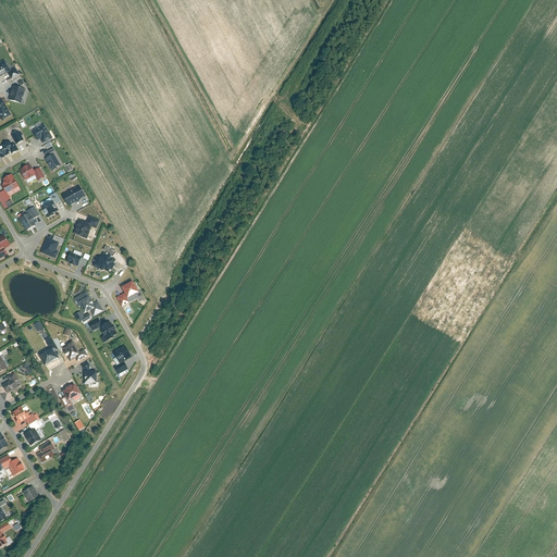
[(4,61),(0,63),(0,76),(8,73),(11,79),(19,75),(15,69),(10,72),(4,61)]
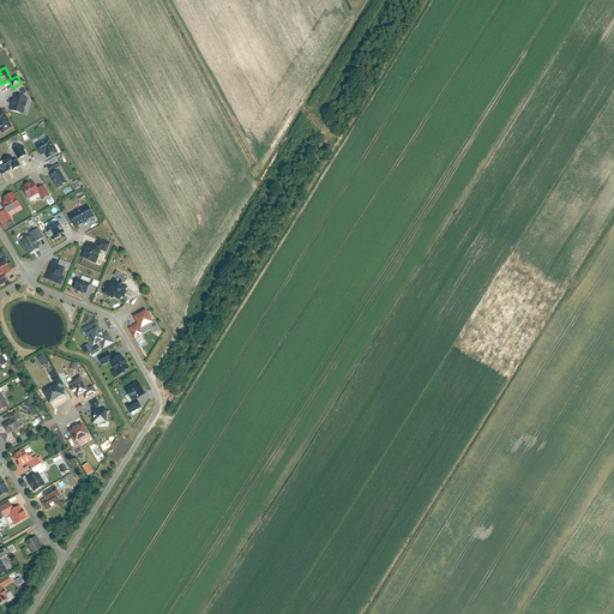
[(26,98),(13,95),(10,112),(23,114),(26,98)]
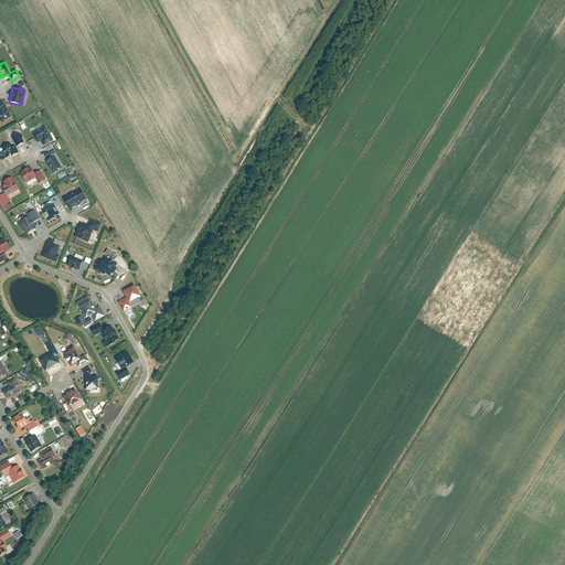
[(2,103),(0,103),(0,119),(1,123),(8,118),(12,117),(2,103)]
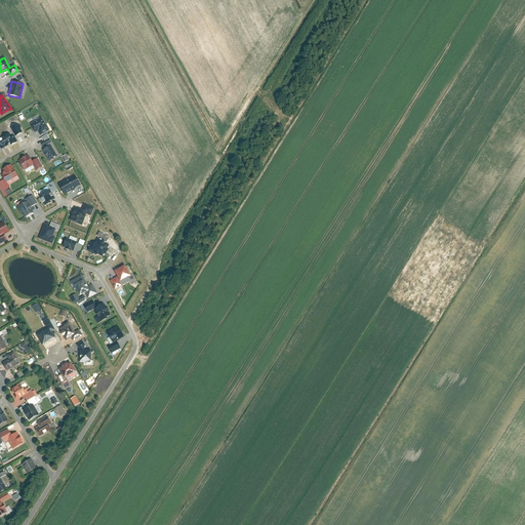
[(42,118),(29,125),(34,132),(37,130),(39,134),(48,129),(42,118)]
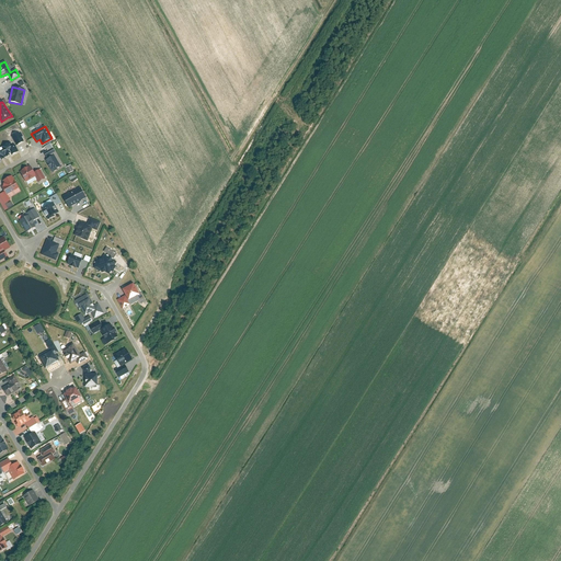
[(19,132),(11,136),(16,146),(24,141),(19,132)]
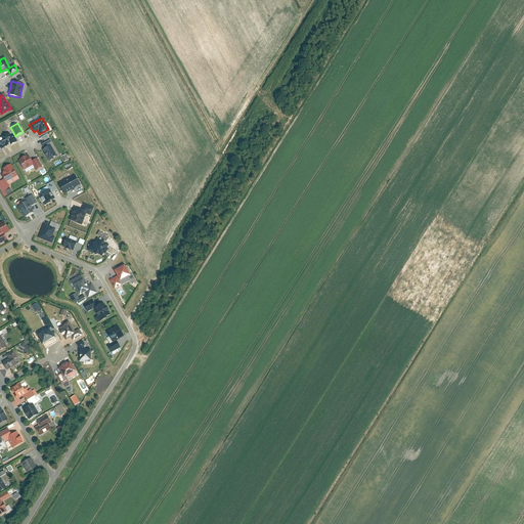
[(9,133),(0,138),(5,146),(10,143),(11,145),(17,141),(13,135),(11,136),(9,133)]
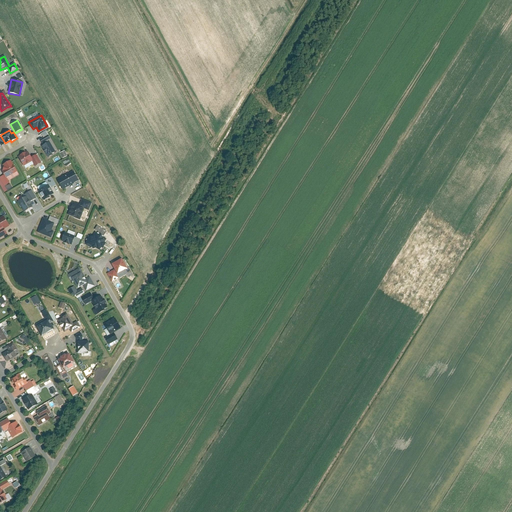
[(55,153),(48,142),(41,146),(48,157),(55,153)]
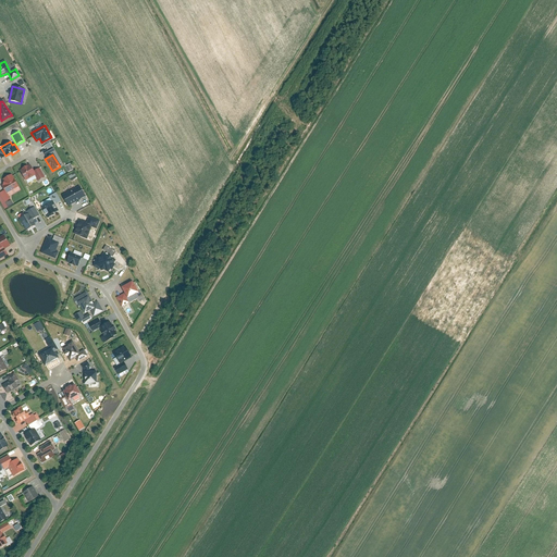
[(29,165),(19,171),(25,180),(35,174),(29,165)]
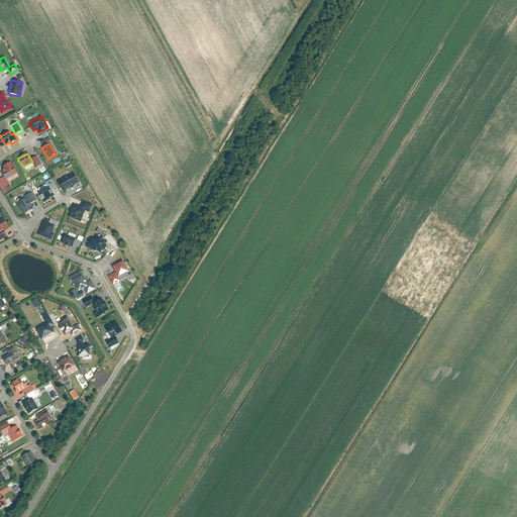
[(17,173),(10,162),(2,167),(3,168),(2,170),(2,172),(1,172),(5,180),(17,173)]
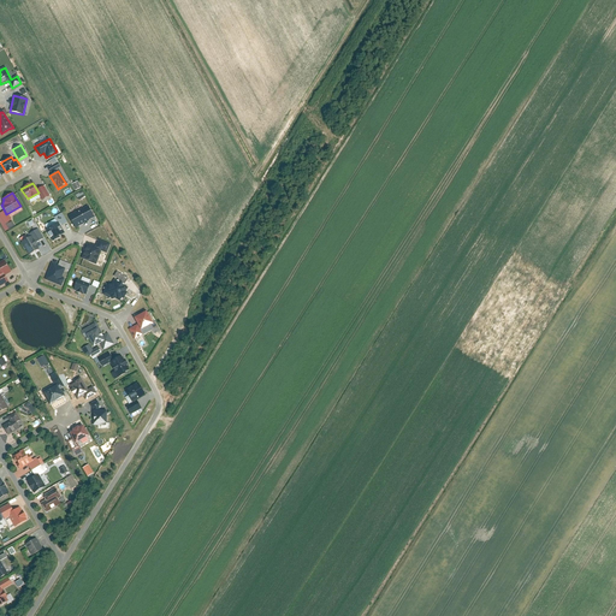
[(88,207),(69,215),(76,226),(89,220),(88,219),(94,217),(88,207)]
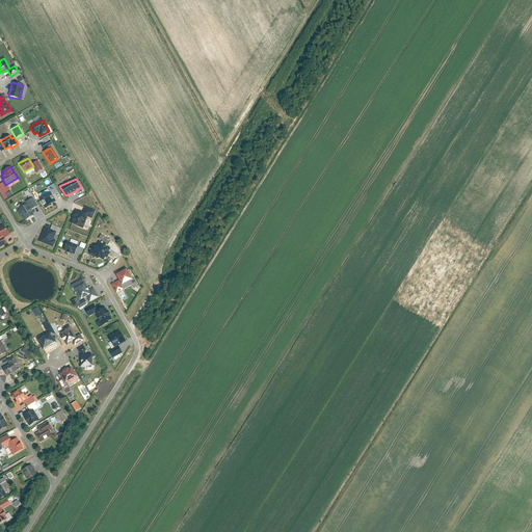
[(38,197),(45,209),(52,206),(52,205),(56,202),(50,191),(38,197)]
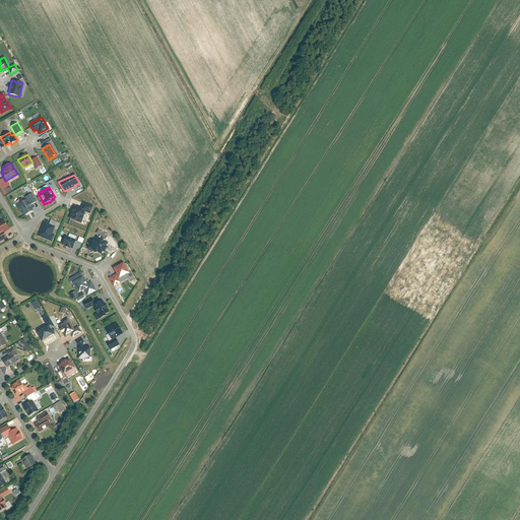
[(26,200),(17,205),(23,215),(33,210),(26,200)]
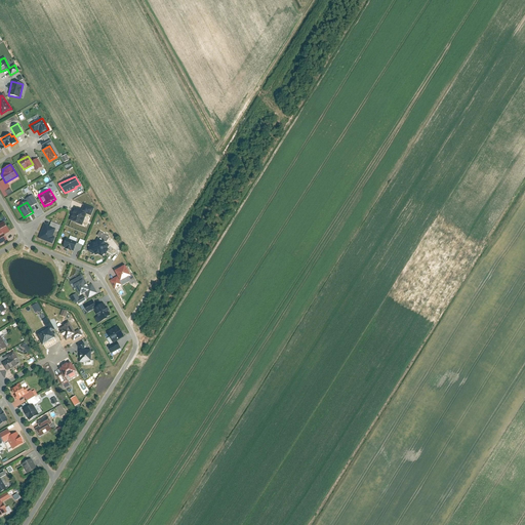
[(82,209),(75,207),(69,220),(82,226),(86,214),(90,216),(93,208),(84,204),(82,209)]
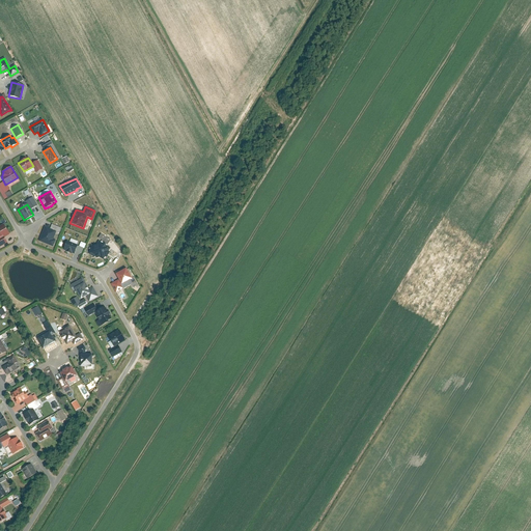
[(56,231),(45,226),(38,242),(53,247),(56,241),(53,240),(56,231)]
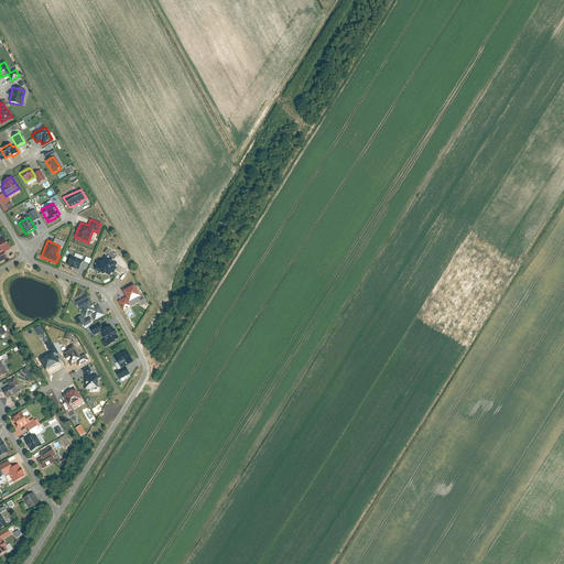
[(94,269),(100,273),(101,271),(109,275),(111,273),(114,274),(117,268),(116,267),(118,263),(105,256),(99,263),(98,262),(94,269)]
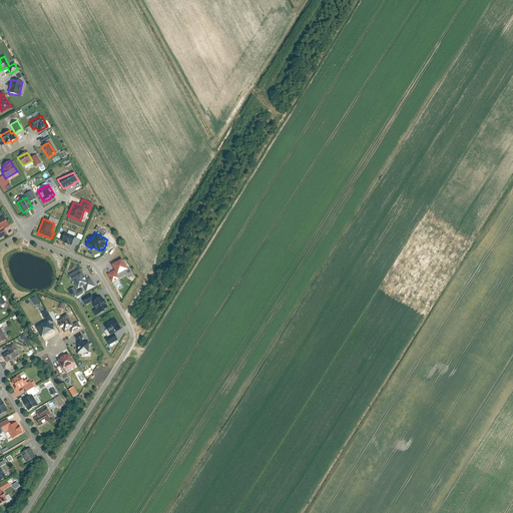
[(74,237),(65,233),(61,241),(71,245),(74,237)]
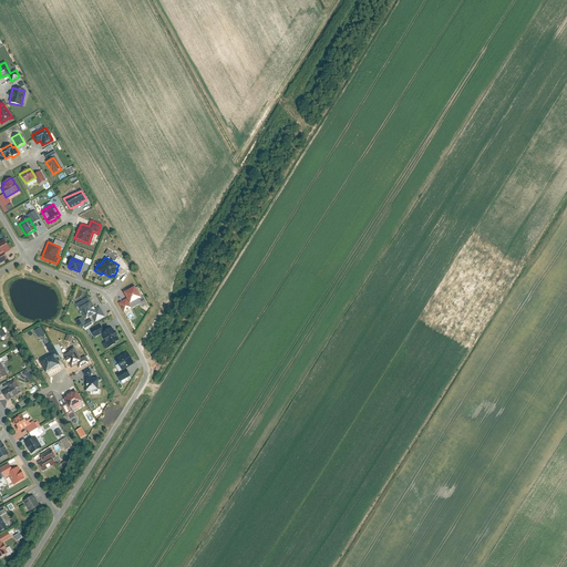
[(142,298),(135,286),(123,292),(126,299),(119,303),(124,312),(132,308),(130,305),(142,298)]
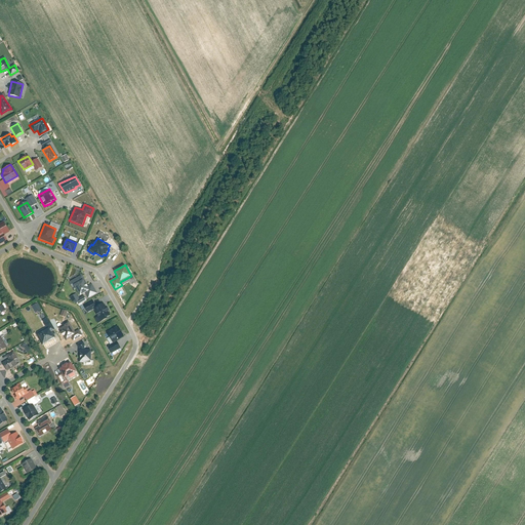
[(88,297),(96,293),(93,289),(91,289),(85,278),(83,279),(81,275),(68,282),(71,287),(73,286),(78,296),(85,292),(88,297)]
